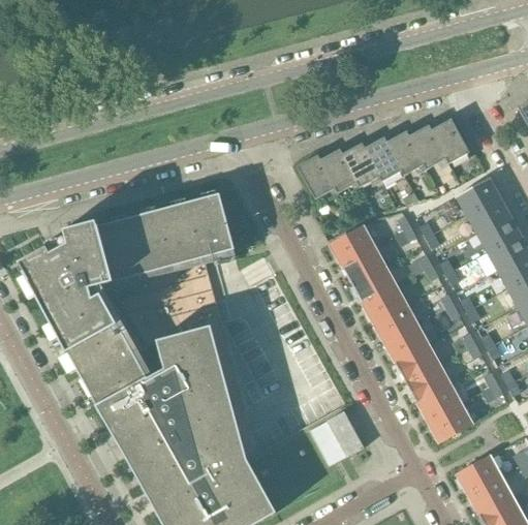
[(527,97),(516,104),(527,126),(527,97)]
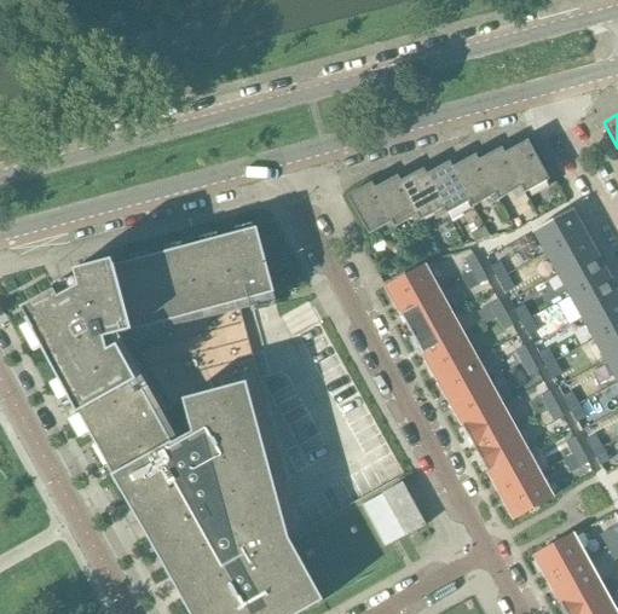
[(510,145),(503,149),(503,150),(524,189),(548,175),(526,137),(510,145)]
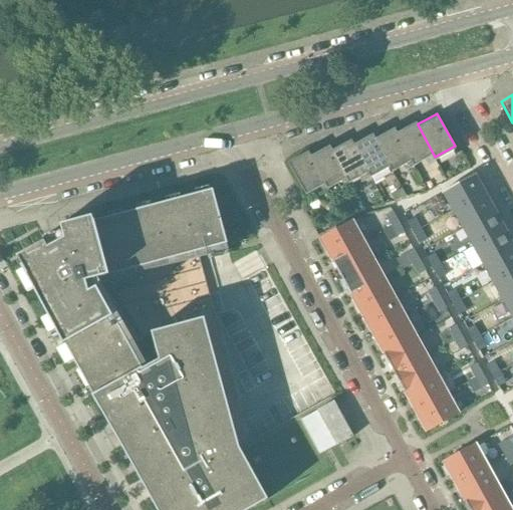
[(416,119),(402,126),(397,130),(396,131),(414,163),(432,153),(435,157),(418,124),(418,123),(416,119)]
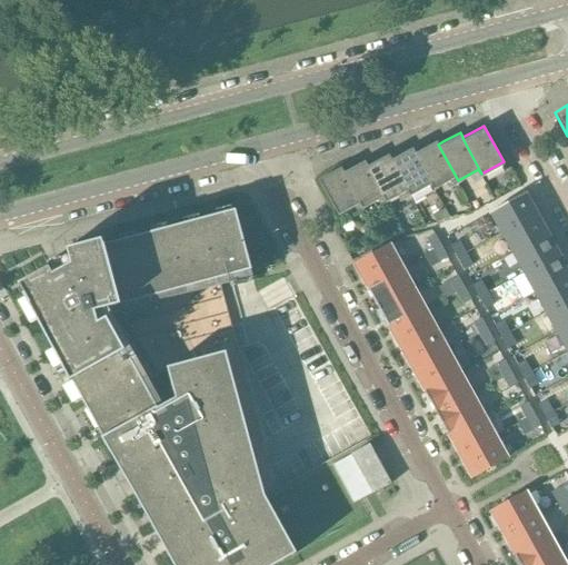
[(436,139),(415,150),(435,187),(455,175),(457,180),(458,180),(438,145),(439,144),(436,139)]
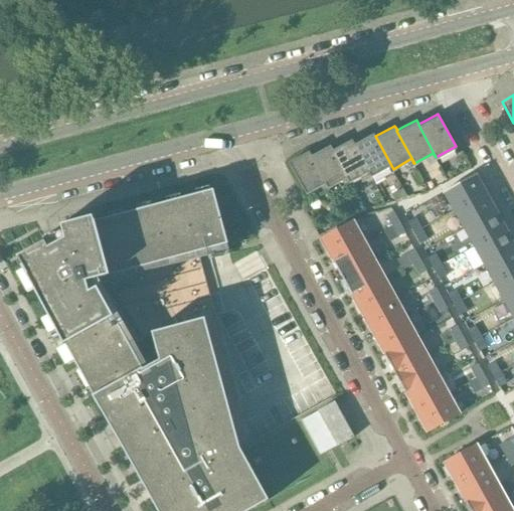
[(373,131),(354,142),(353,142),(371,174),(389,164),(392,169),(393,169),(375,136),(373,131)]
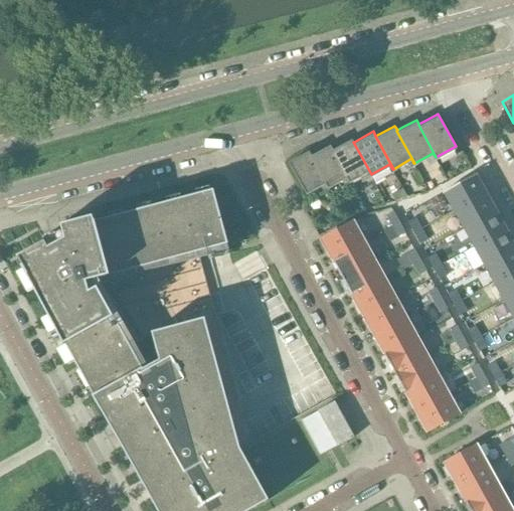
[(338,145),(332,148),(350,180),(368,170),(370,175),(371,174),(353,142),(354,142),(351,137),(338,145)]
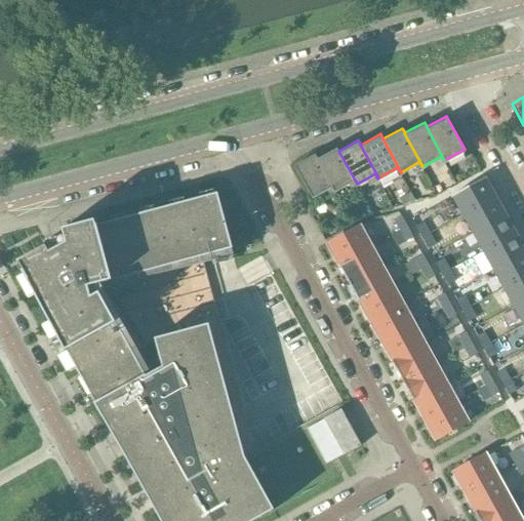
[(336,146),(322,153),(317,156),(316,157),(334,190),(353,179),(356,185),(357,184),(338,151),(336,146)]
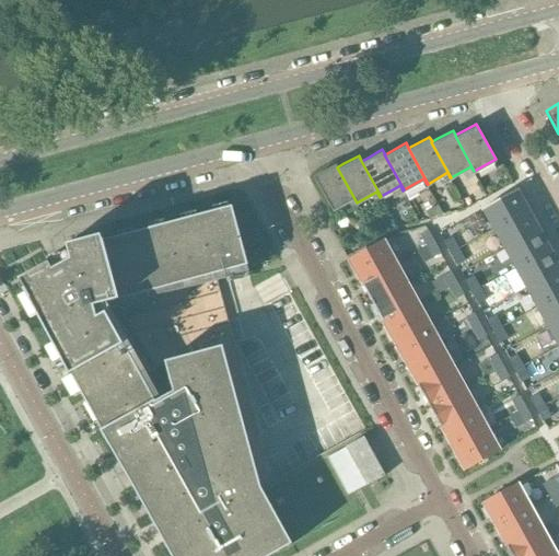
[(313,174),(330,206),(333,209),(353,198),(356,203),(357,203),(337,168),(338,166),(335,162),(313,174)]
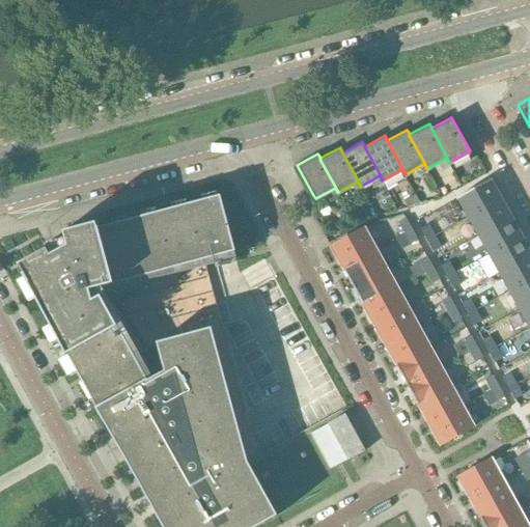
[(491,175),(454,195),(455,197),(456,196),(467,214),(500,195),(491,177),(492,176),(491,175)]
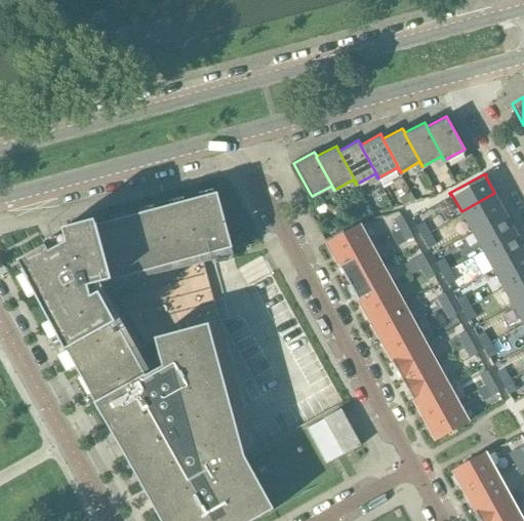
[(46,243),(17,259),(24,270),(52,323),(54,326),(66,346),(64,347),(65,348),(66,348),(95,401),(94,402),(94,403),(96,402),(110,427),(109,428),(109,429),(111,428),(124,452),(123,453),(123,454),(125,453),(162,520),(246,520),(260,514),(273,507),(272,505),(247,461),(247,459),(244,454),(244,453),(244,452),(243,451),(225,381),(209,326),(208,321),(154,336),(155,336),(136,347),(103,286),(202,259),(231,252),(232,251),(233,251),(232,246),(216,191),(96,223),(94,217),(63,227),(64,232),(65,236),(65,235),(66,240),(49,250),(46,243)]
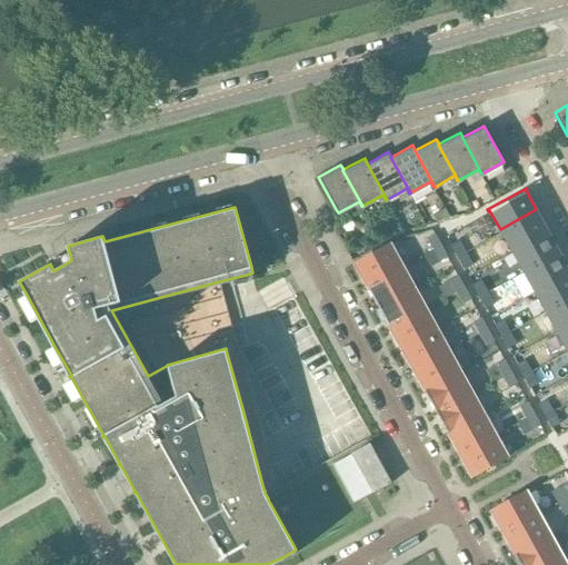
[(536,209),(500,229),(511,249),(547,229),(536,209)]
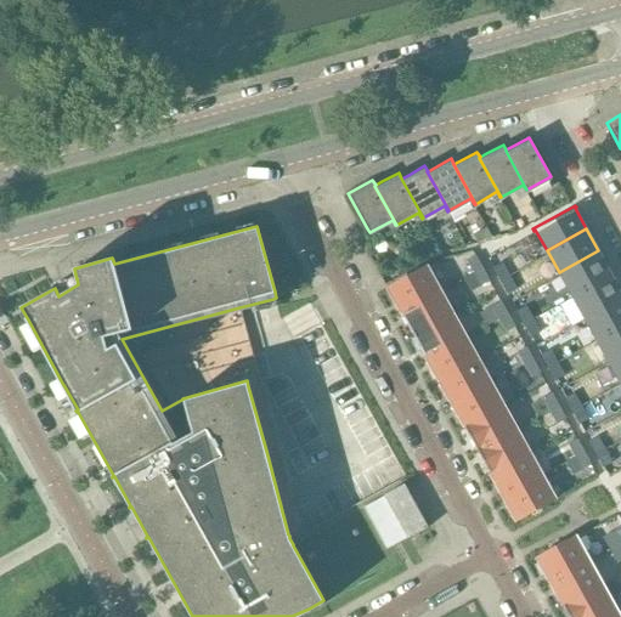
[(598,250),(559,272),(571,294),(610,272),(598,250)]
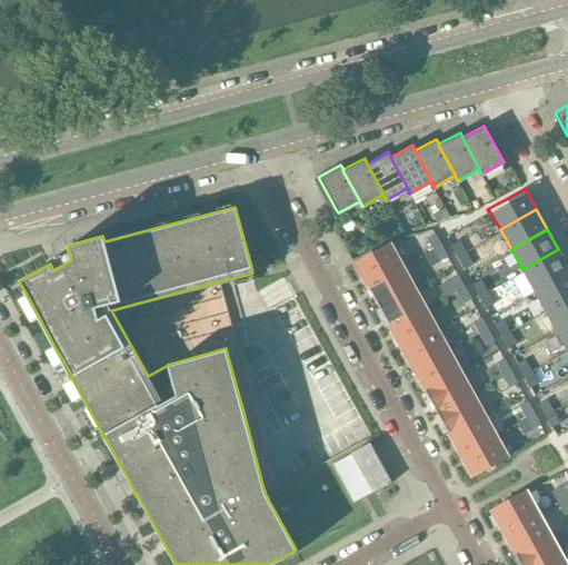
[(434,230),(426,235),(432,247),(440,243),(434,230)]
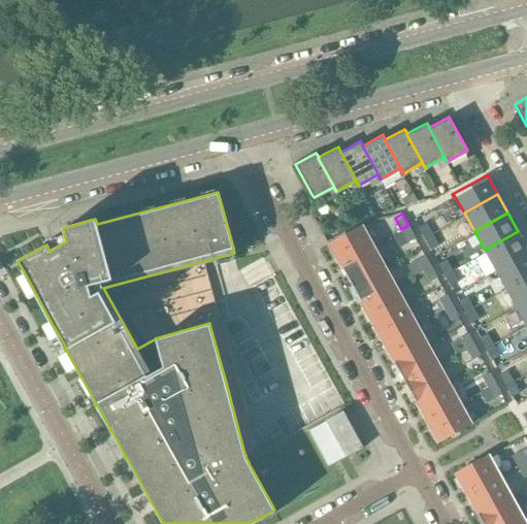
[(425,221),(418,225),(423,235),(431,232),(425,221)]
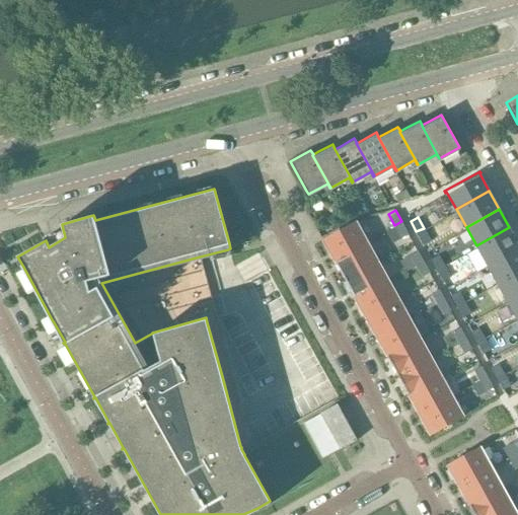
[(334,259),(366,240),(355,220),(322,238),(334,259)]
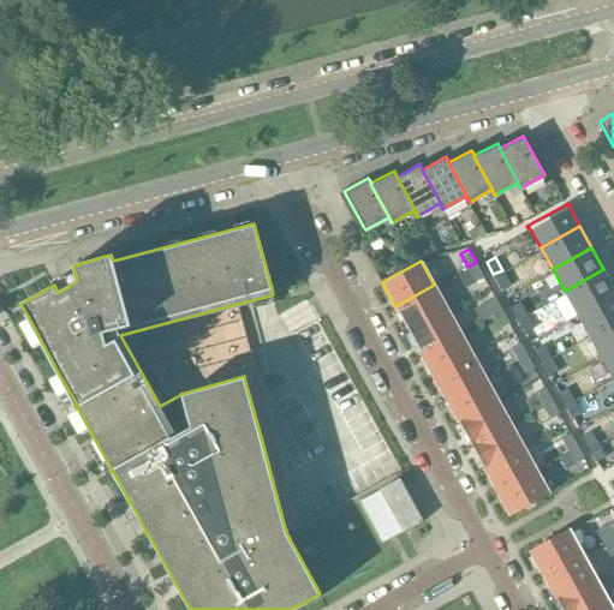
[(476,262),(468,267),(475,279),(483,274),(476,262)]
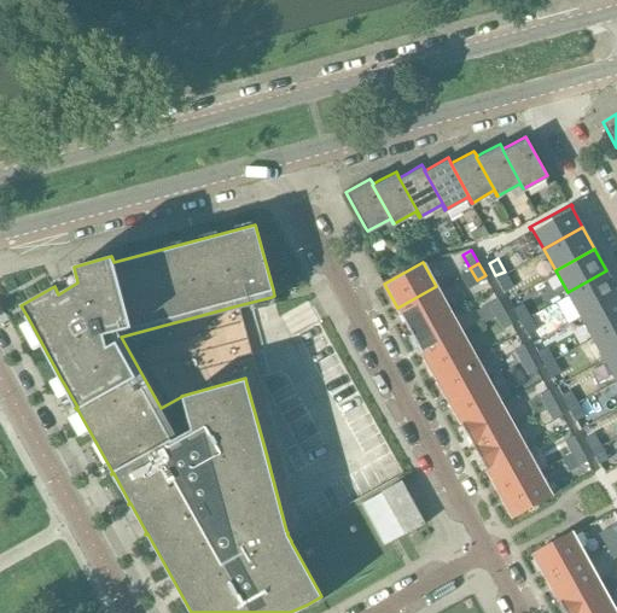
[(616,290),(606,270),(568,292),(580,314),(616,292),(616,290)]
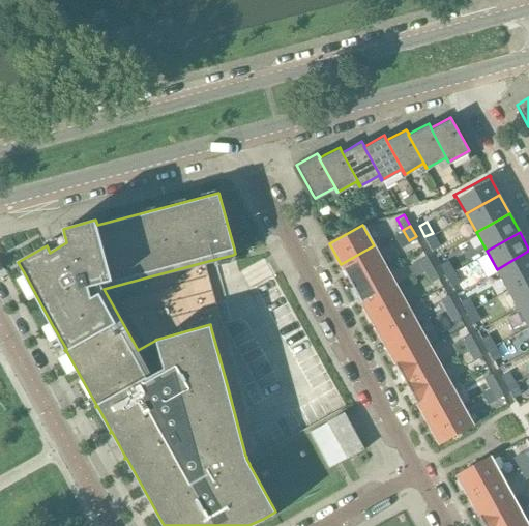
[(433,233),(424,236),(431,247),(438,243),(433,233)]
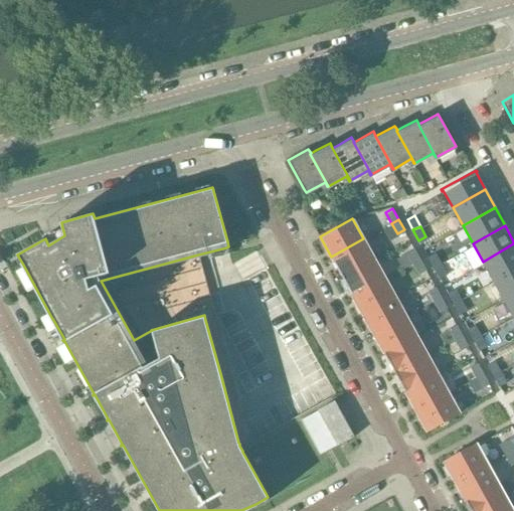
[(373,258),(363,238),(331,257),(342,276),(373,258)]
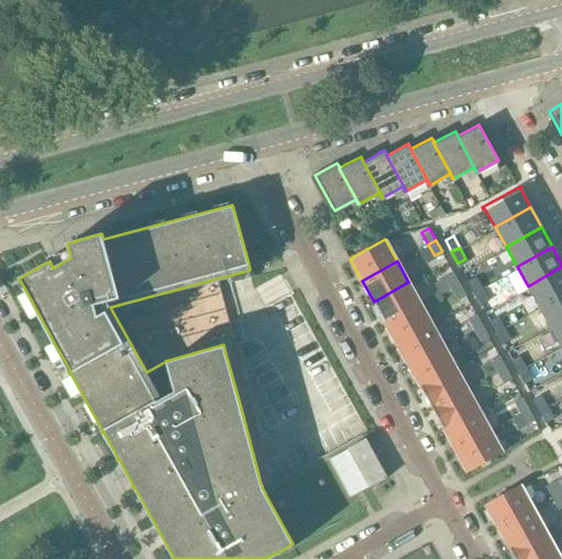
[(561,266),(528,286),(539,306),(561,293),(561,266)]
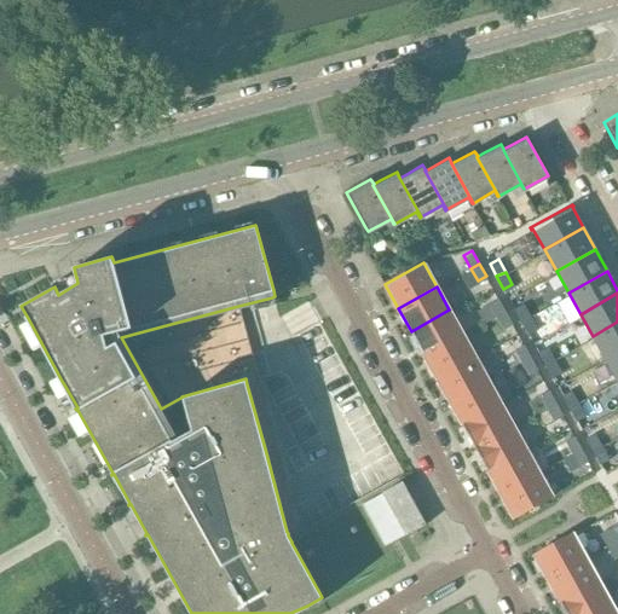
[(497,296),(489,301),(496,314),(504,310),(497,296)]
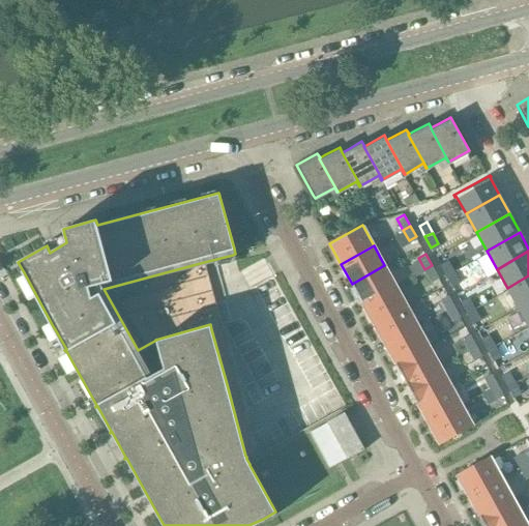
[(447,259),(439,263),(445,273),(452,269),(447,259)]
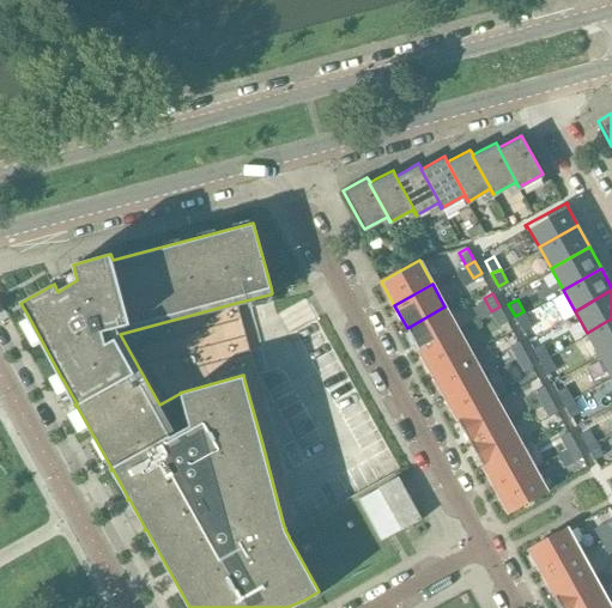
[(458,329),(444,306),(407,328),(419,351),(458,329)]
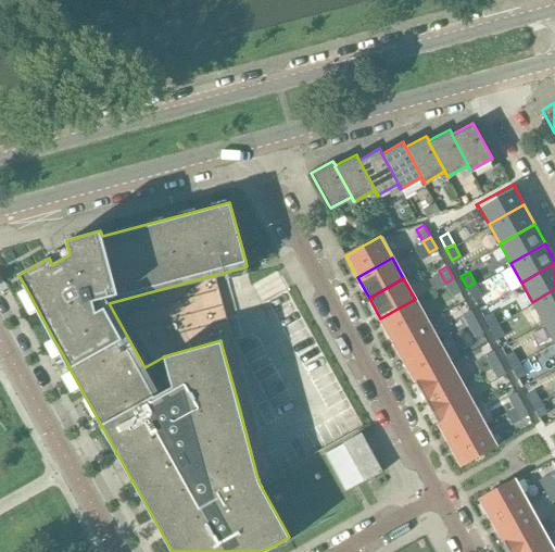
[(453,278),(445,283),(451,293),(458,289),(453,278)]
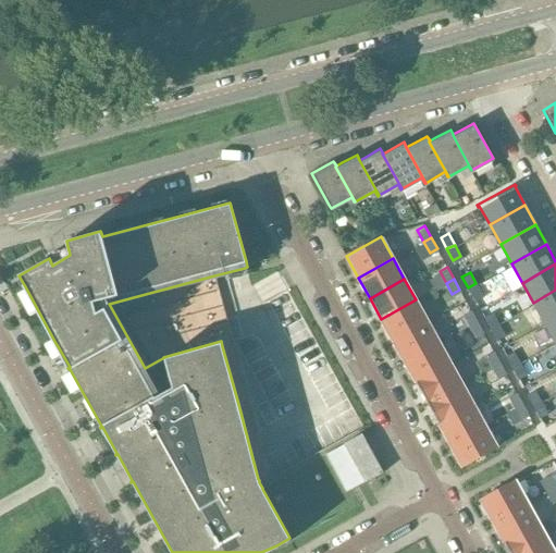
[(476,283),(468,287),(474,299),(482,294),(476,283)]
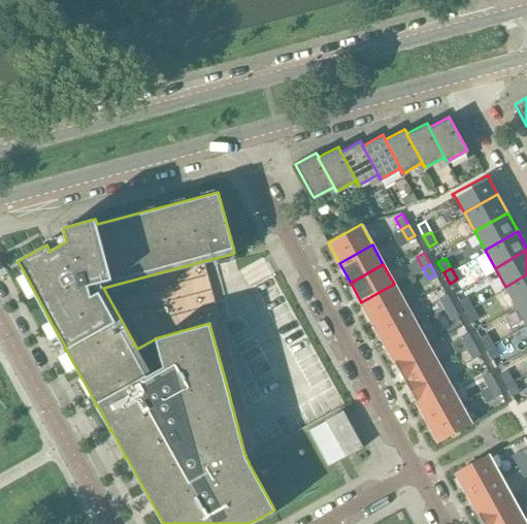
[(526,274),(505,287),(516,305),(526,298),(526,274)]
